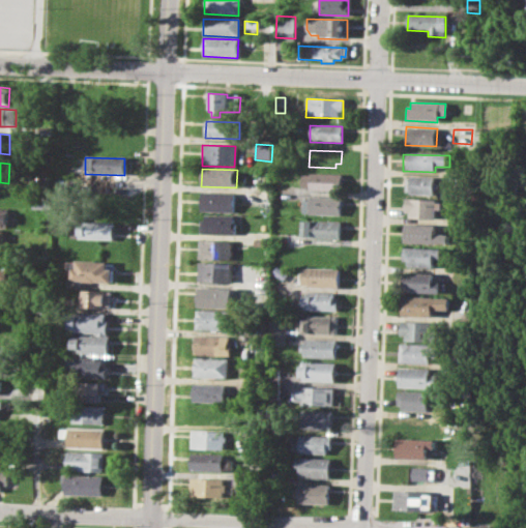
[(301,174),(340,175),(339,193),(300,192),(301,174)]
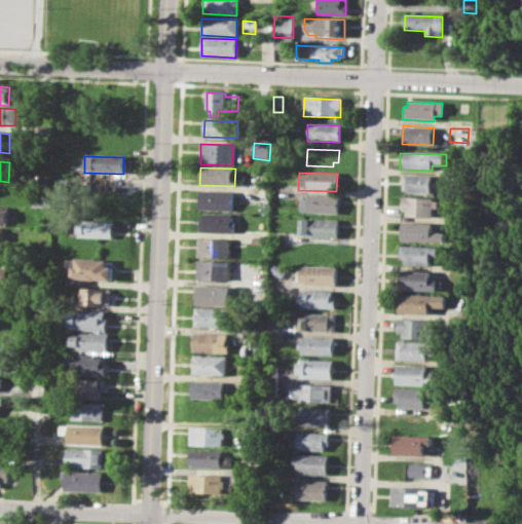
[(400,176),(430,177),(429,194),(399,193),(400,176)]
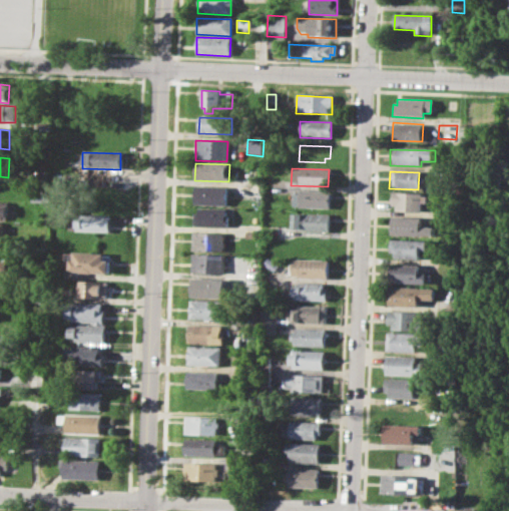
[(194,185),(226,187),(225,206),(193,205),(194,185)]
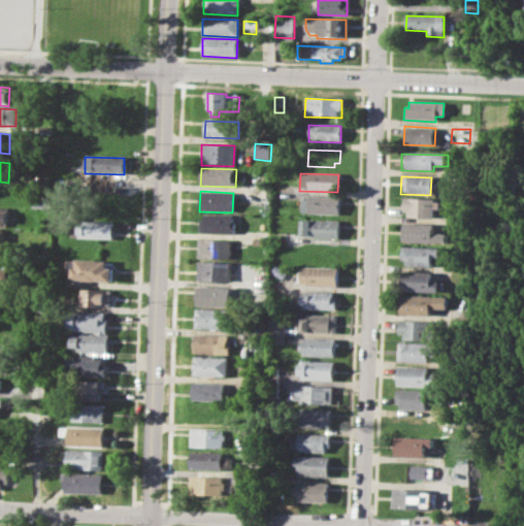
[(30,197),(48,198),(47,209),(30,208),(30,197)]
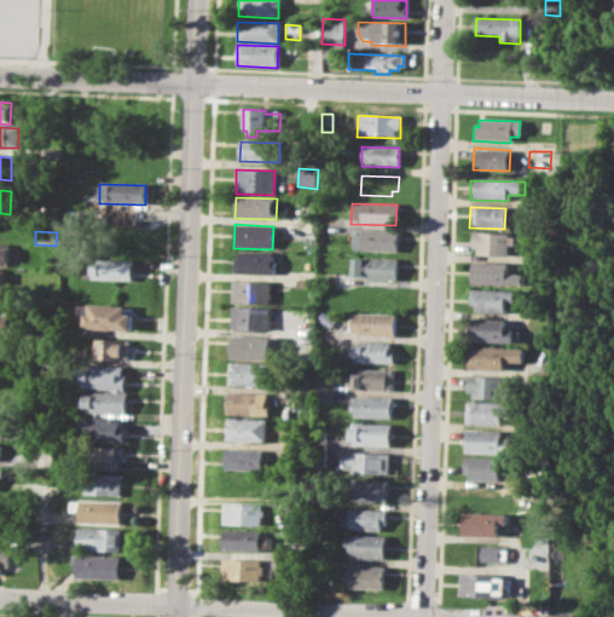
[(351,235),(359,235),(360,231),(395,231),(395,253),(359,252),(359,243),(349,243),(351,235)]
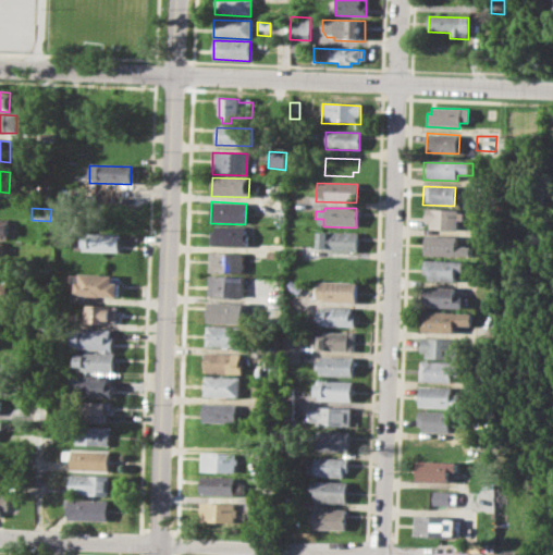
[(424,209),(455,210),(455,213),(459,213),(459,222),(454,221),(454,231),(427,230),(427,224),(422,224),(424,209)]
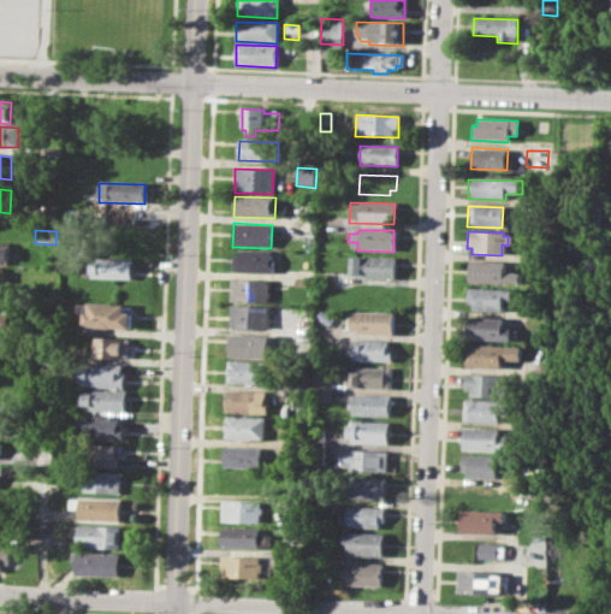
[(238,251),(272,252),(272,275),(231,273),(232,257),(238,257),(238,251)]
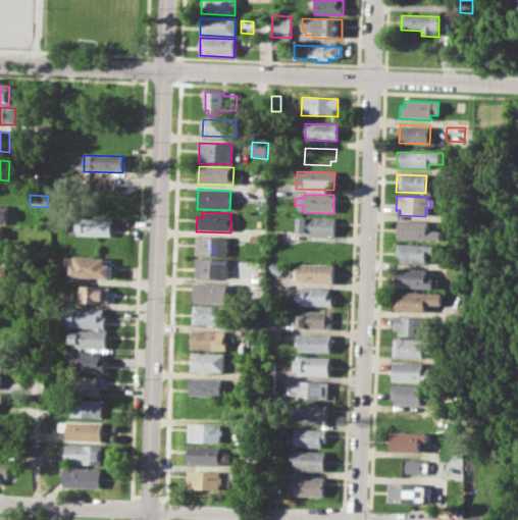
[(75,217),(110,219),(110,238),(74,236),(75,217)]
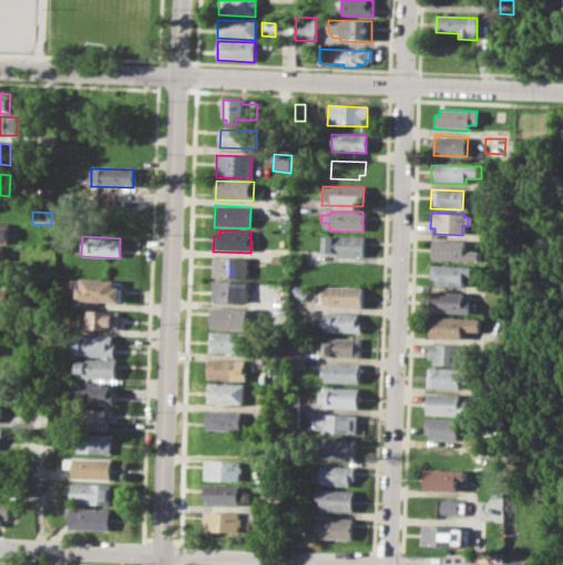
[(320,237),(360,238),(360,257),(319,256),(320,237)]
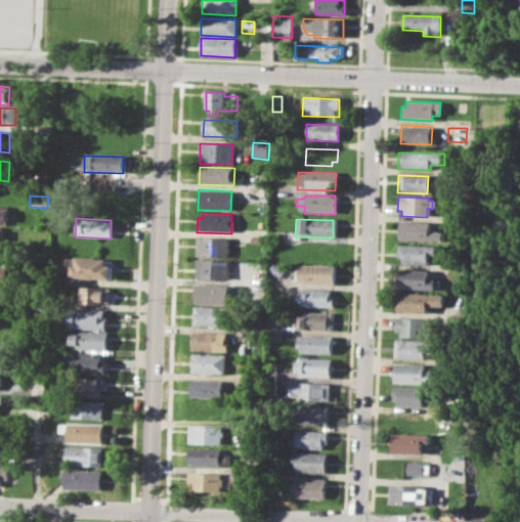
[(396,222),(426,223),(426,231),(439,232),(439,244),(396,242),(396,222)]
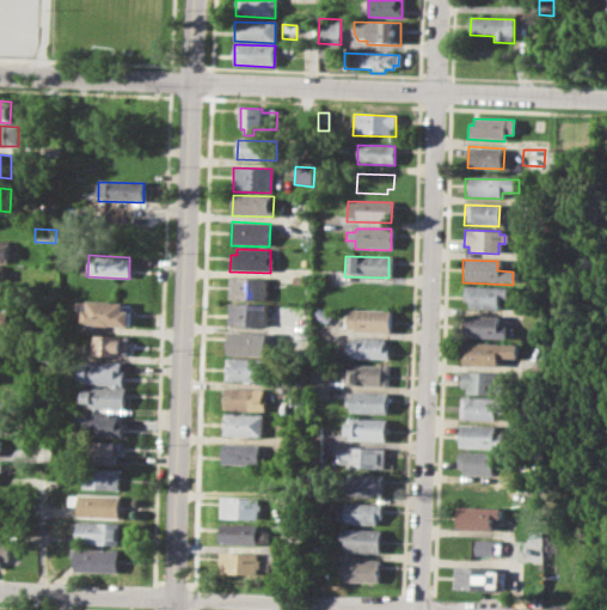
[(292,276),(308,276),(308,286),(292,286),(292,276)]
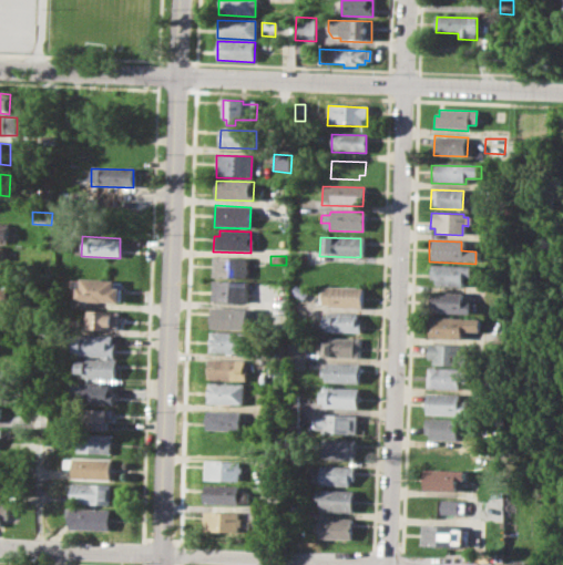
[(213,257),(248,258),(248,267),(255,267),(254,280),(212,279),(213,257)]
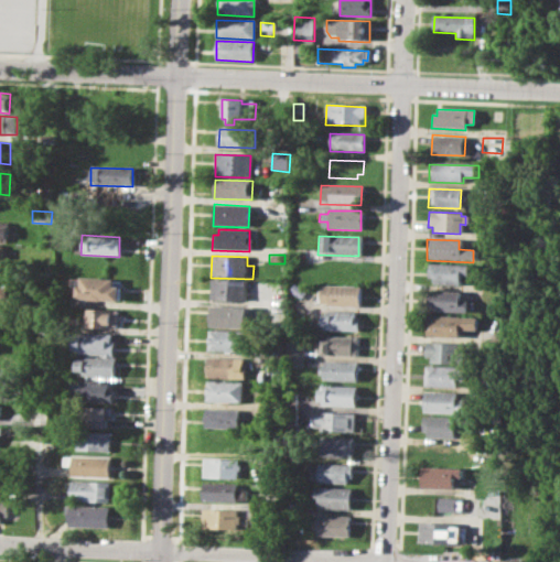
[(427,265),(466,266),(466,278),(458,278),(458,285),(431,284),(431,279),(426,279),(427,265)]
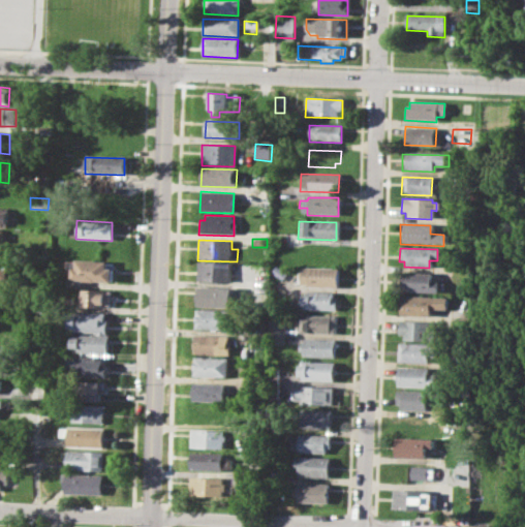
[(0,261),(2,261),(1,270),(10,270),(10,280),(0,279),(0,261)]
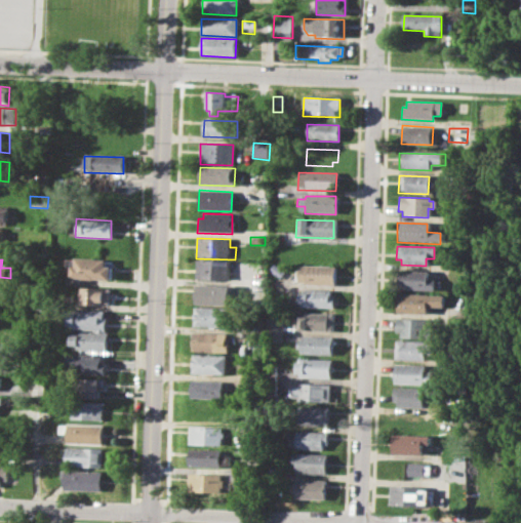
[(75,259),(106,260),(105,268),(110,268),(110,281),(71,280),(71,267),(75,267),(75,259)]
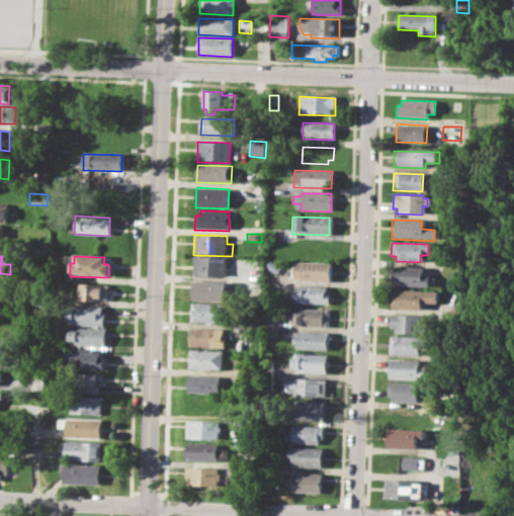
[(193,258),(226,259),(225,278),(193,277),(193,258)]
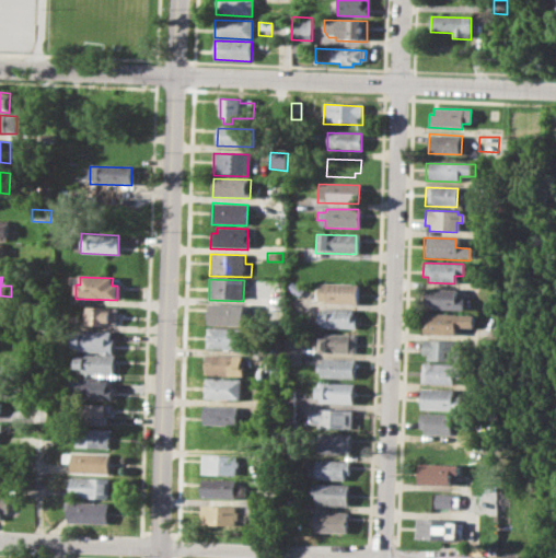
[(286,290),(291,282),(302,291),(297,299),(286,290)]
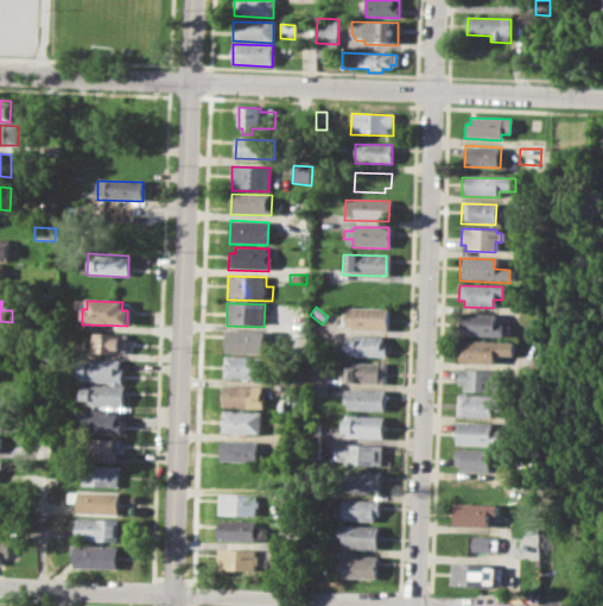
[(344,309),(387,310),(387,332),(340,329),(341,314),(344,314),(344,309)]
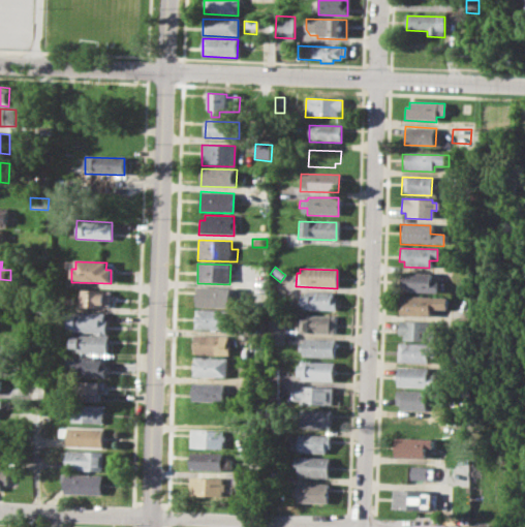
[(398,274),(428,275),(428,283),(435,283),(434,293),(397,292),(398,274)]
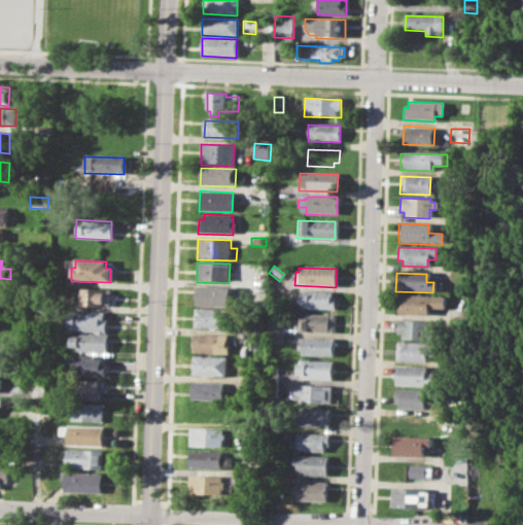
[(197,287),(231,288),(231,308),(196,307),(197,287)]
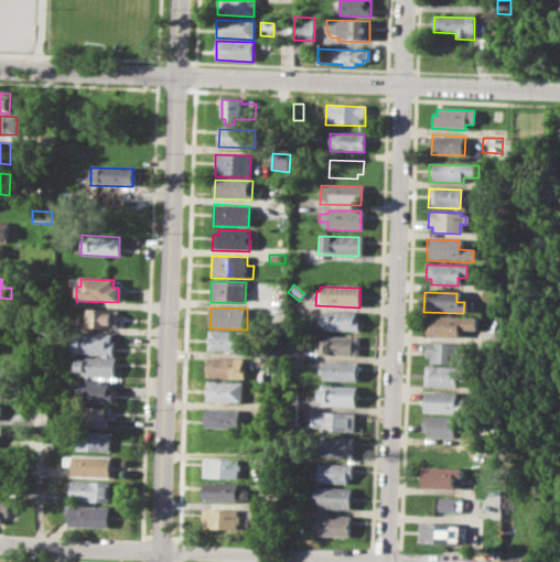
[(116,330),(116,311),(83,311),(83,330),(116,330)]
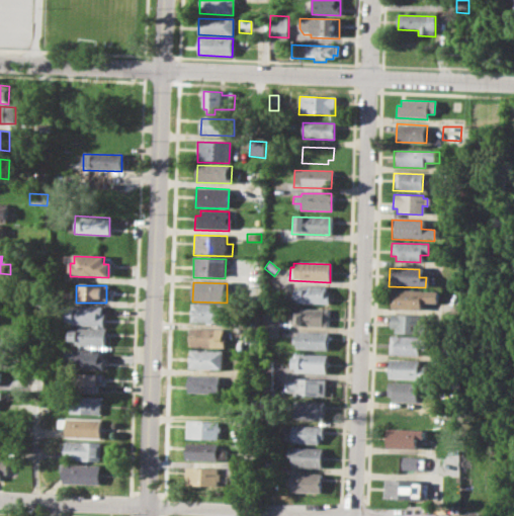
[(297,287),(323,288),(323,293),(327,293),(327,306),(292,304),(293,290),(297,290),(297,287)]
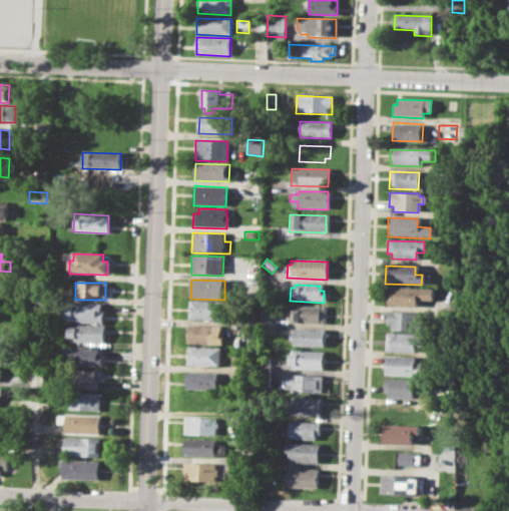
[(386,289),(432,291),(431,302),(414,301),(414,308),(386,307),(386,289)]
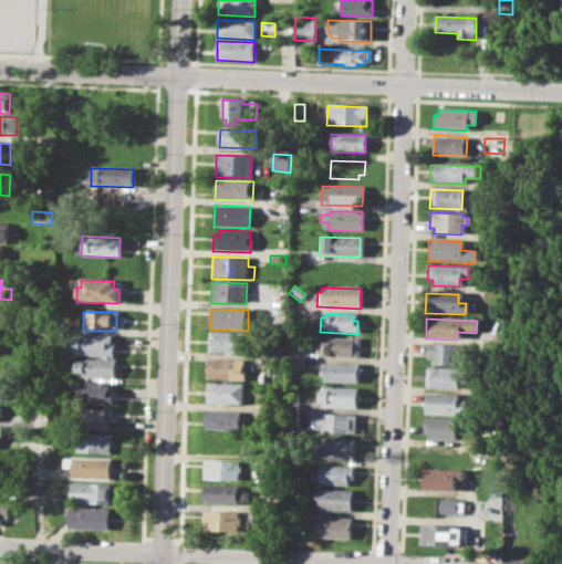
[(210,333),(249,334),(248,354),(210,353),(210,333)]
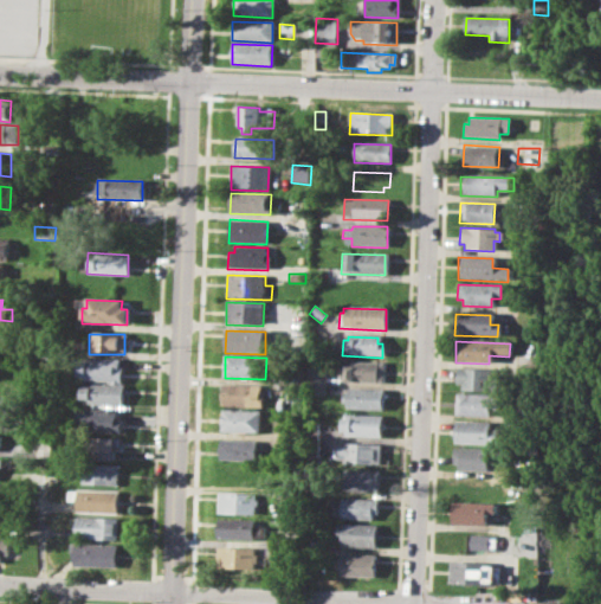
[(78,358),(120,360),(120,368),(124,368),(124,384),(84,381),(84,378),(77,377),(78,358)]
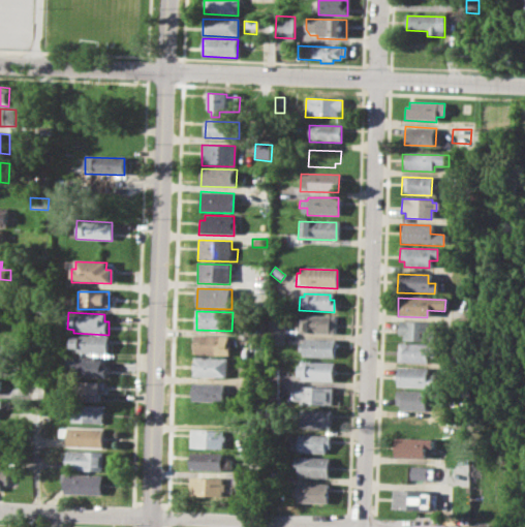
[(305,315),(335,317),(334,335),(296,333),(297,320),(305,320),(305,315)]
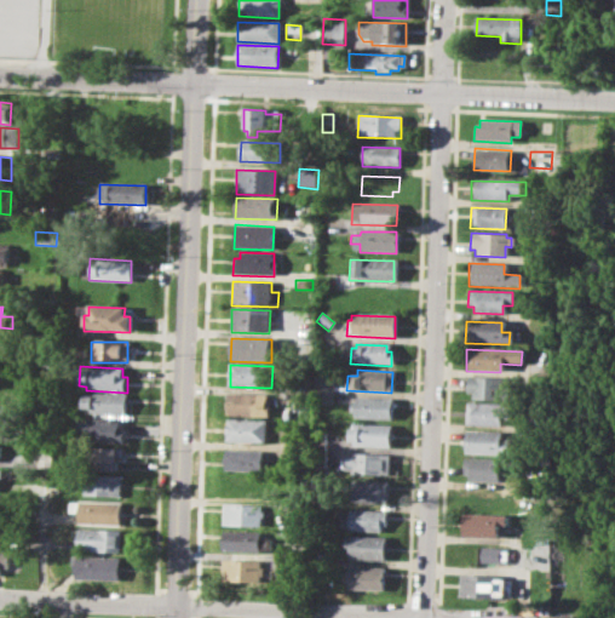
[(466,378),(501,379),(500,388),(513,389),(512,402),(470,400),(470,394),(465,394),(466,378)]
